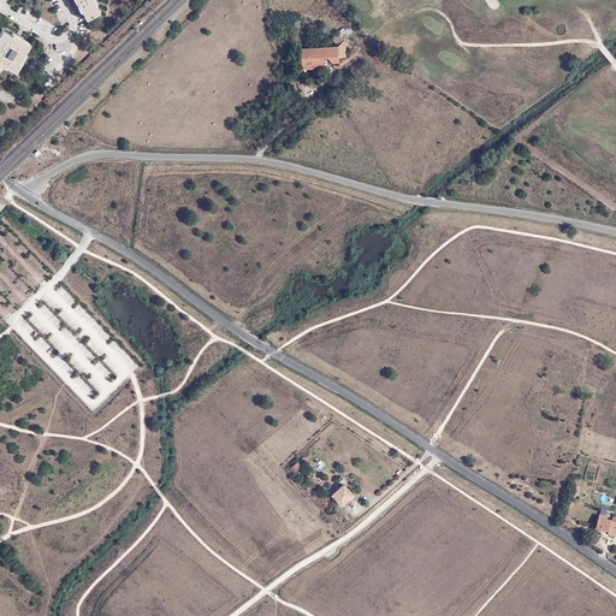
[(73,0),(78,10),(82,9),(87,19),(100,13),(96,6),(99,5),(95,0),(94,0),(93,0),(73,0)]
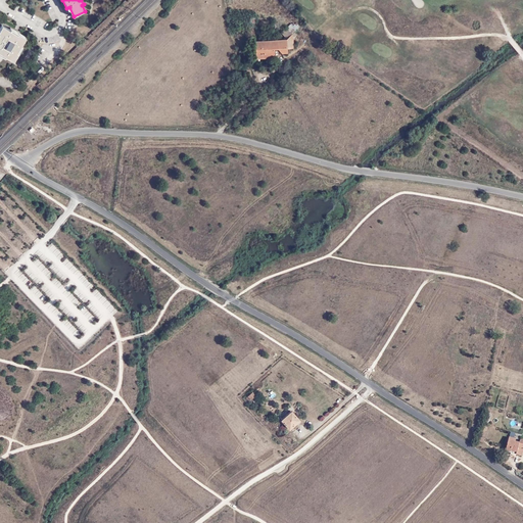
[(297,29),(293,25),(291,22),(290,24),(281,32),(286,39),(292,33),(297,29)]
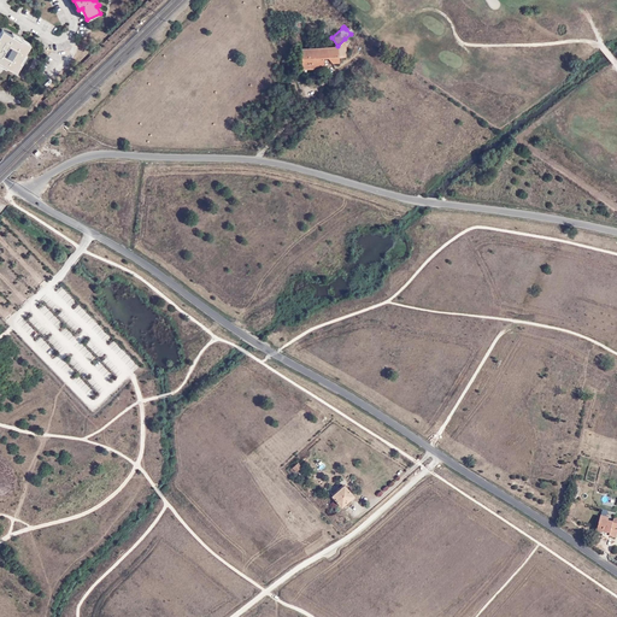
[(29,43),(15,34),(13,36),(1,29),(0,31),(0,63),(4,65),(4,63),(16,70),(25,54),(24,53),(29,43)]
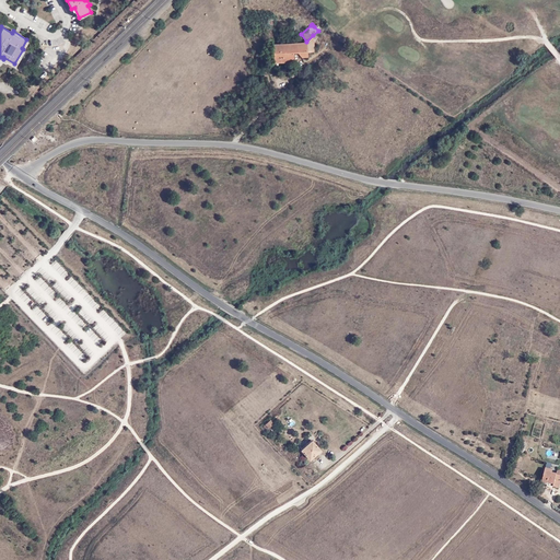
[(57,39),(56,34),(37,35),(37,43),(46,43),(46,39),(57,39)]
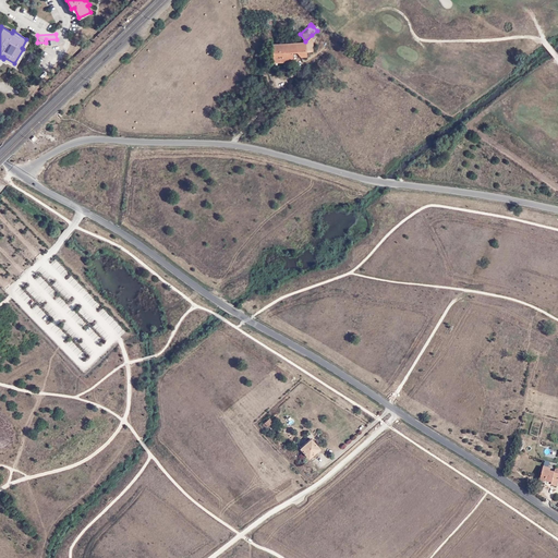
[(313,51),(312,35),(305,41),(273,44),(274,62),(292,60),(293,51),(299,51),(299,56),(305,56),(305,51),(313,51)]
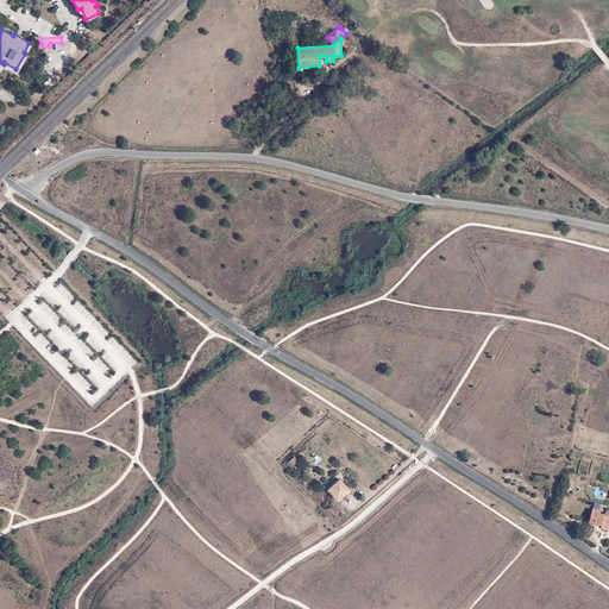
[(567,427),(556,431),(562,452),(570,449),(566,438),(570,437),(567,427)]
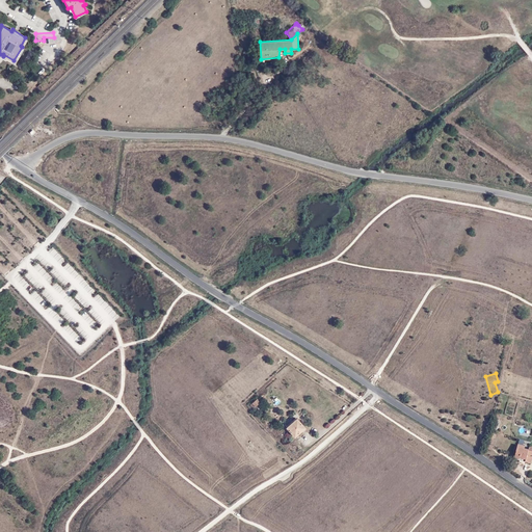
[(303,427),(296,418),(286,426),(294,435),(303,427)]
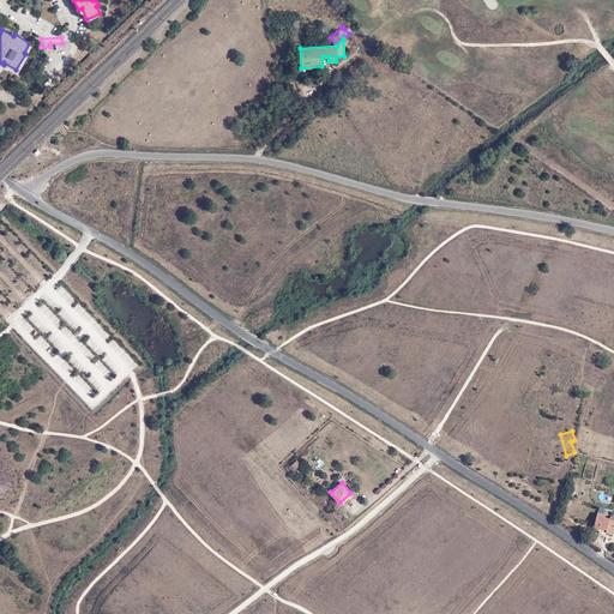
[(606,515),(599,512),(594,529),(600,531),(600,529),(608,530),(607,533),(613,535),(613,531),(613,515),(612,515),(611,518),(606,517),(606,515)]
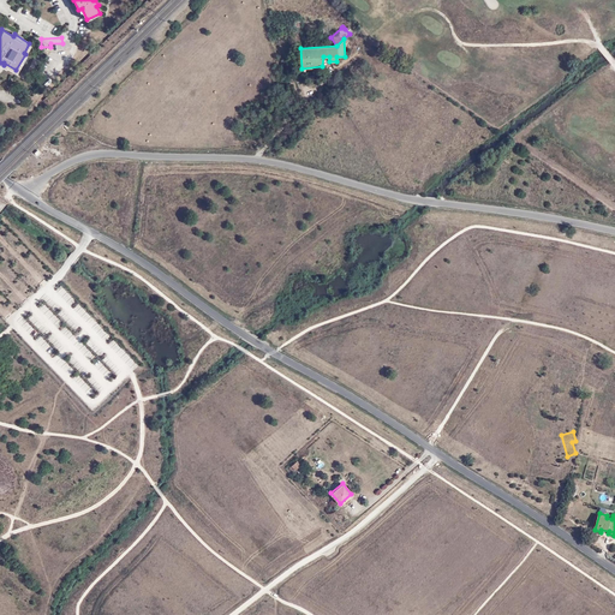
All buildings are outlined.
